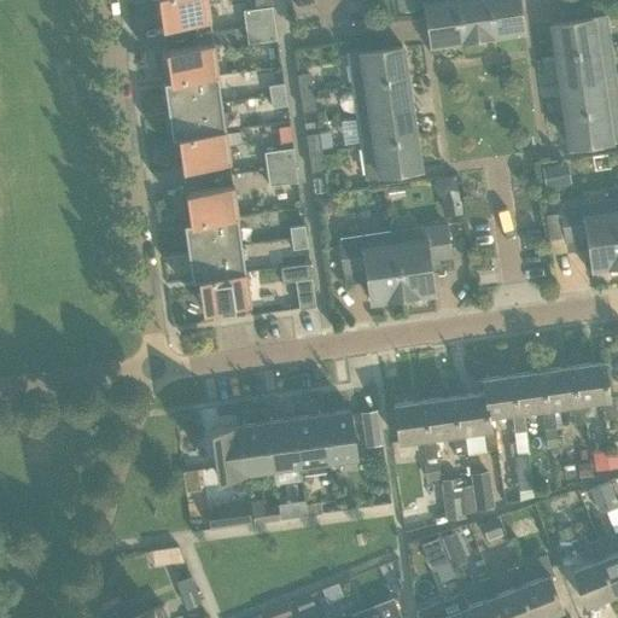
[(159,0),(164,25),(210,19),(209,6),(221,5),(220,0),(159,0)]
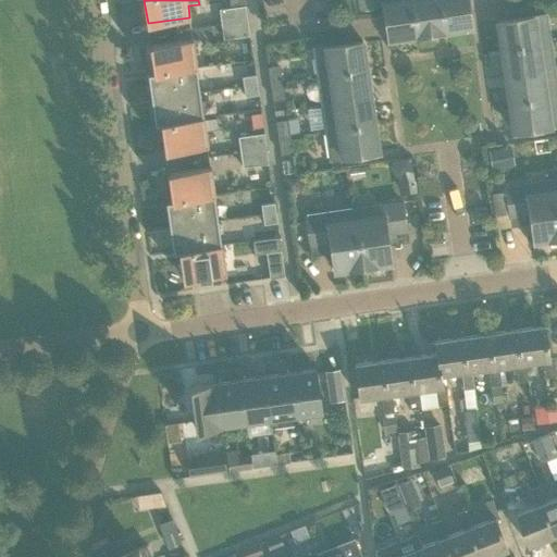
[(378,10),(375,0),(358,0),(360,12),(378,10)]
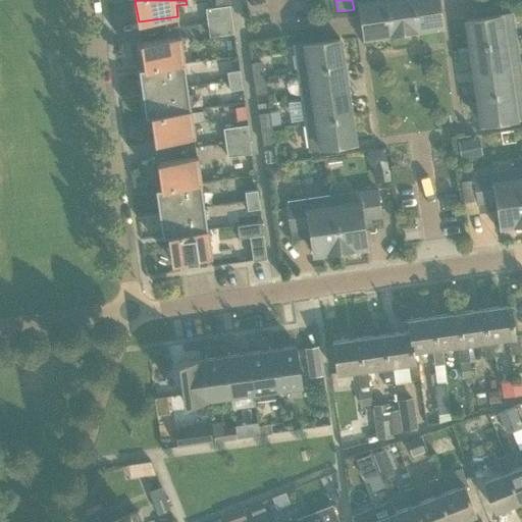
[(390,34),(385,0),(358,0),(364,37),(390,34)]
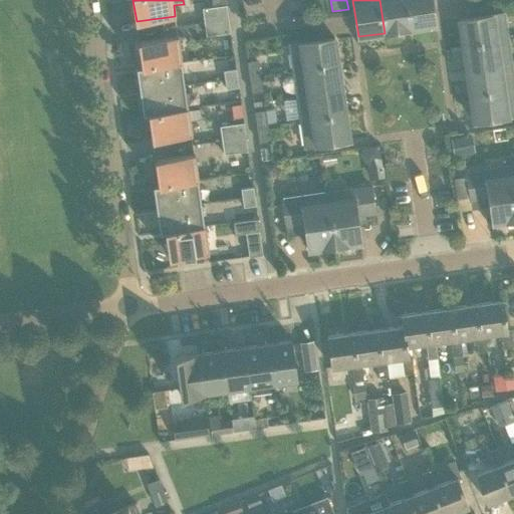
[(379,0),(384,33),(410,29),(405,0),(379,0)]
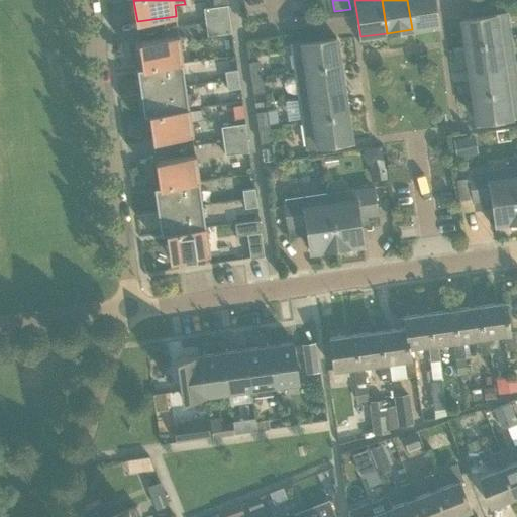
[(407,0),(412,29),(438,25),(434,0),(407,0)]
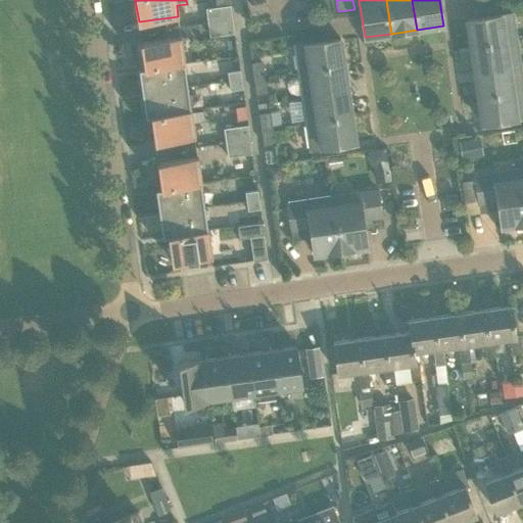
[(206,8),(208,22),(233,19),(231,5),(206,8)]
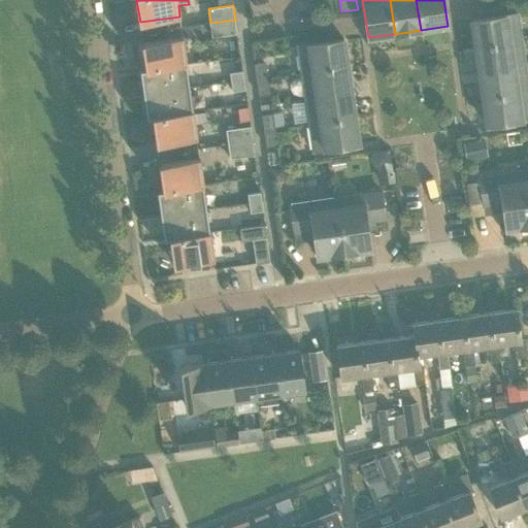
[(471,21),(475,47),(521,40),(518,13),(471,21)]
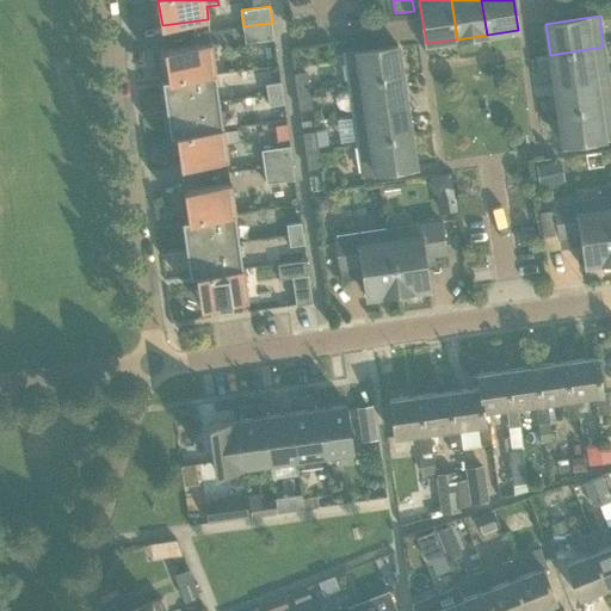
[(272,23),(244,26),(246,43),(275,39),(272,23)]
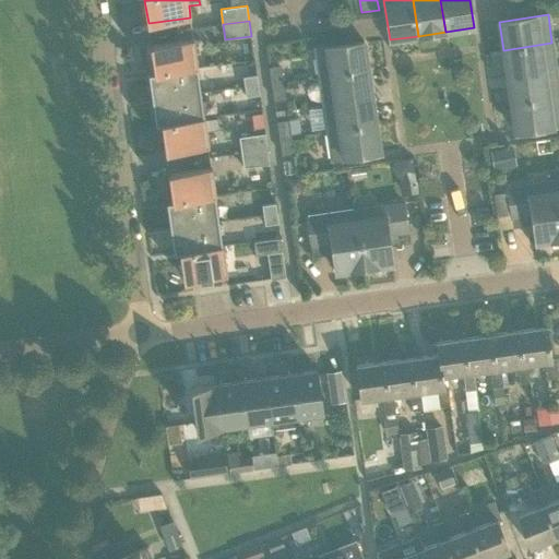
[(152,46),(155,73),(198,67),(193,39),(152,46)]
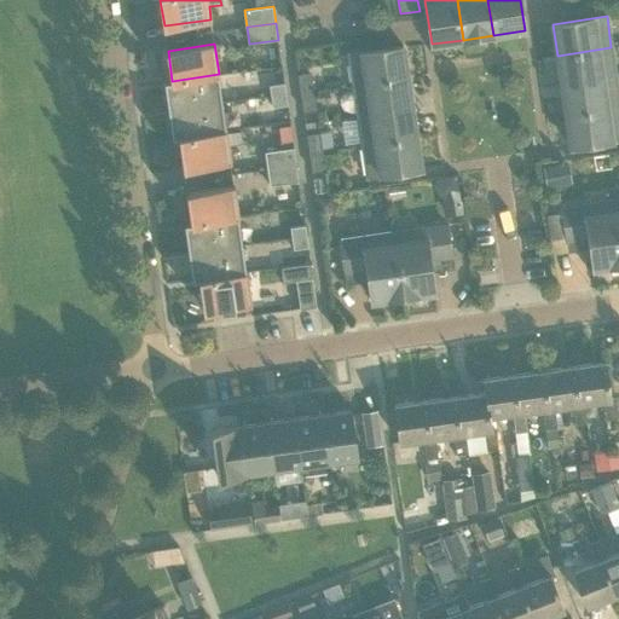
[(350,53),(354,85),(409,77),(404,46),(350,53)]
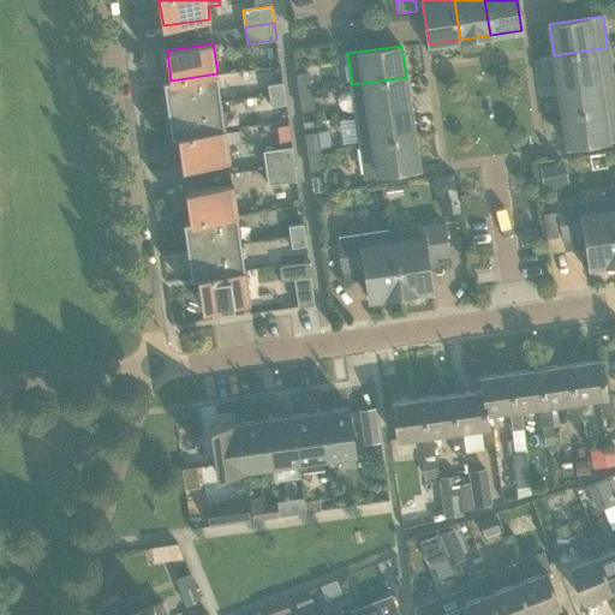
[(554,55),(557,85),(611,77),(607,47),(554,55)]
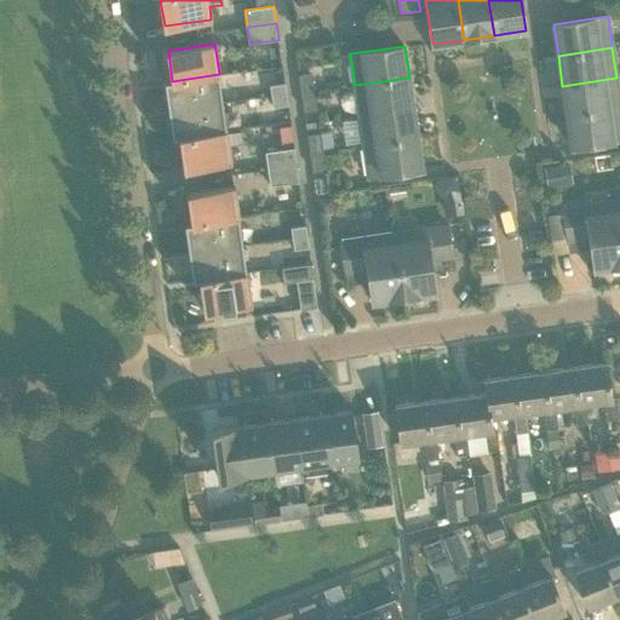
[(223,103),(219,74),(172,81),(165,82),(170,110),(223,103)]
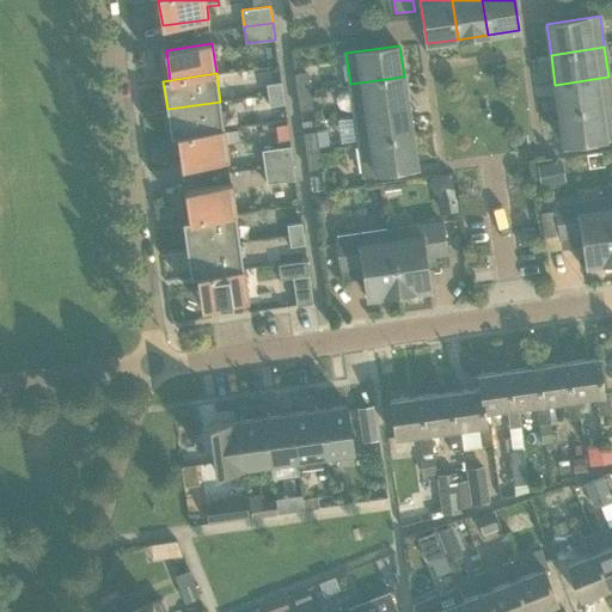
[(295,77),(298,92),(311,90),(308,74),(295,77)]
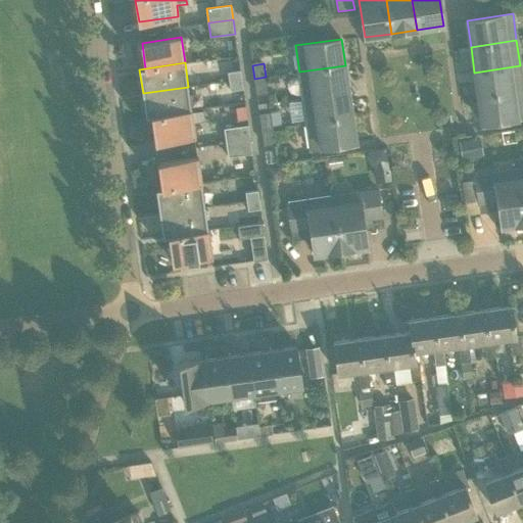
[(299,72),(303,97),(348,91),(345,65),(299,72)]
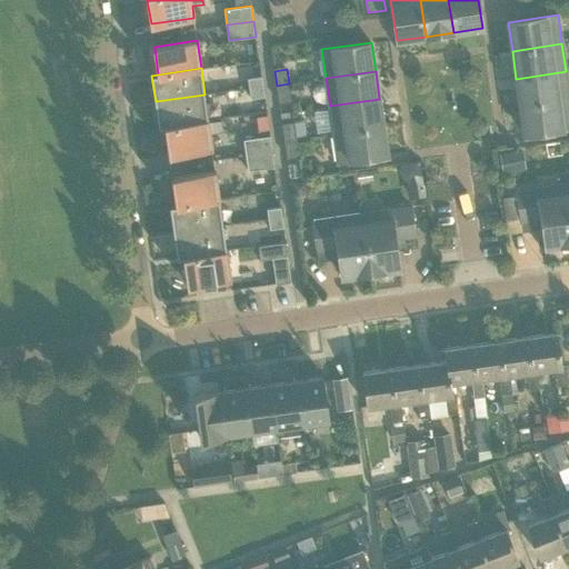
[(568,93),(566,71),(516,79),(520,107),(568,99),(568,93)]
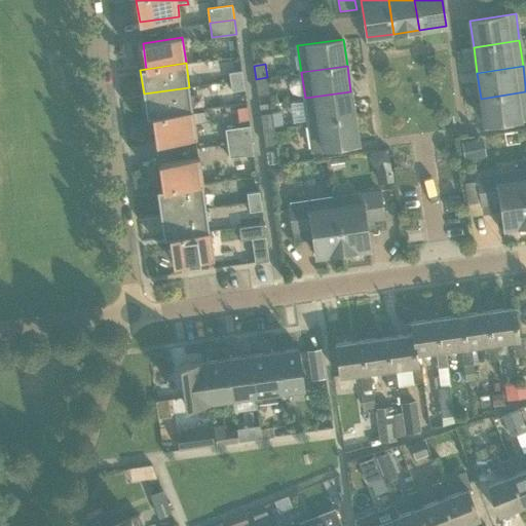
[(230,81),(242,79),(241,71),(229,72),(230,81)]
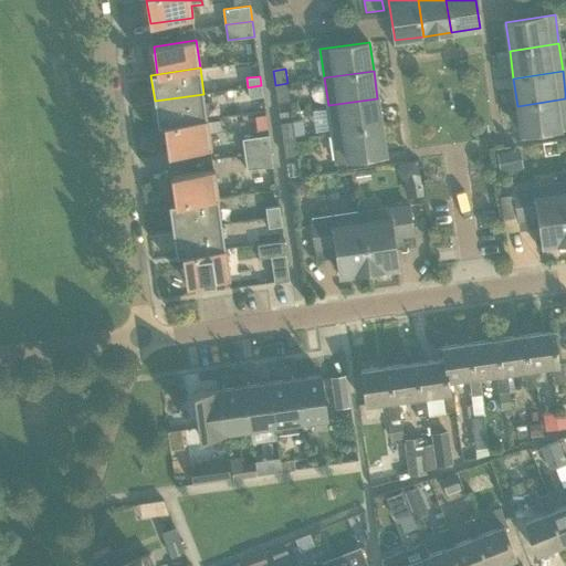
[(287,83),(275,85),(278,98),(290,97),(287,83)]
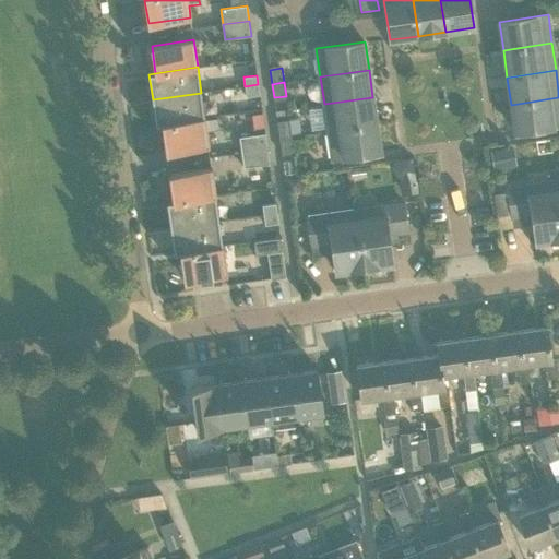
[(258,84),(245,86),(247,96),(260,94),(258,84)]
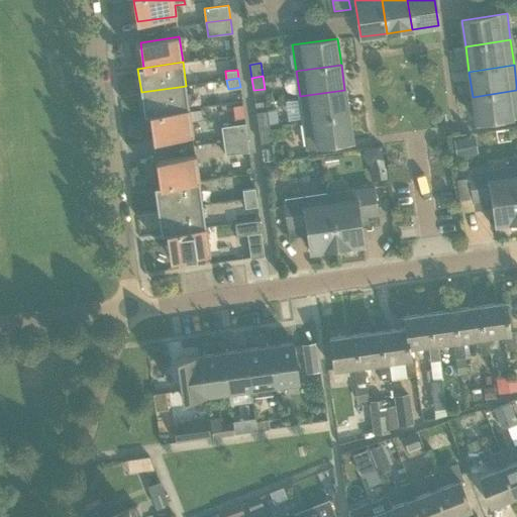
[(186,86),(141,92),(144,115),(150,115),(189,109),(186,86)]
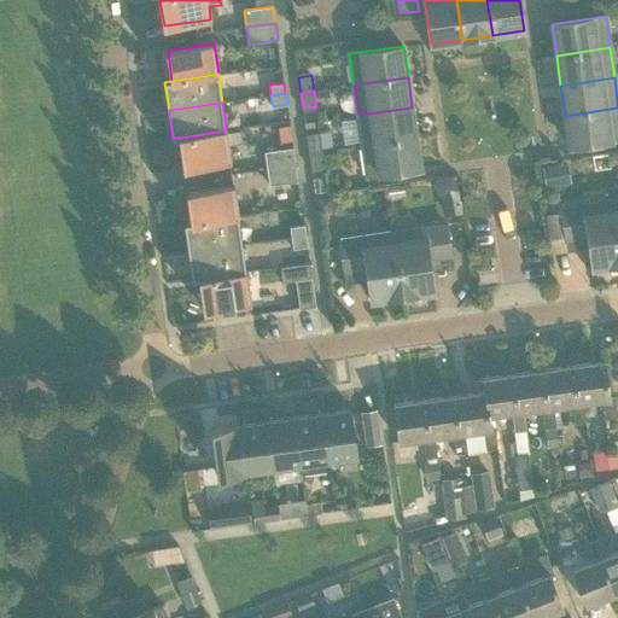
[(412,108),(359,115),(362,145),(417,138),(412,108)]
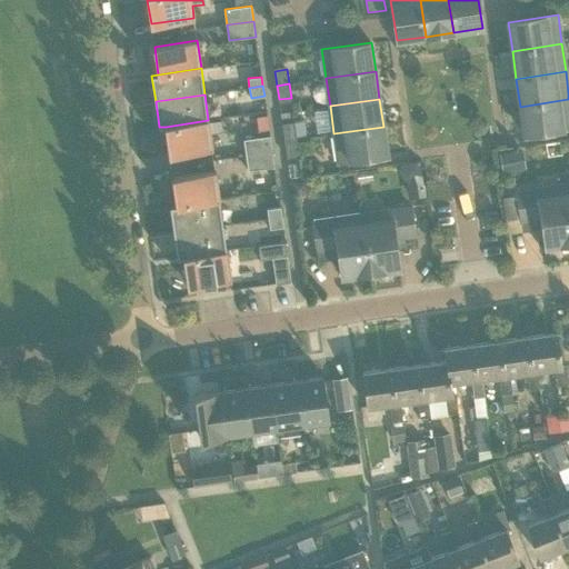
[(568,99),(520,107),(525,135),(568,128),(568,99)]
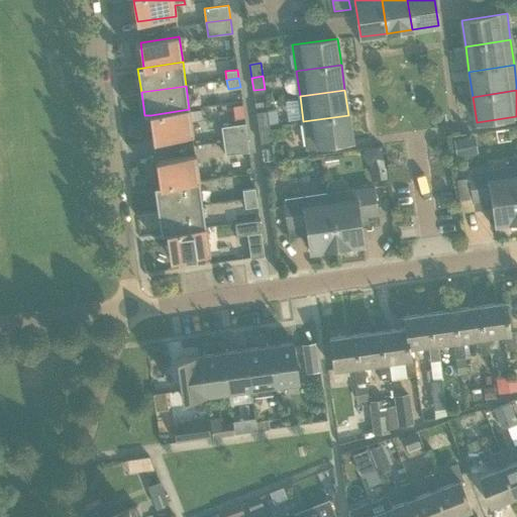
[(214,102),(214,116),(230,116),(230,101),(214,102)]
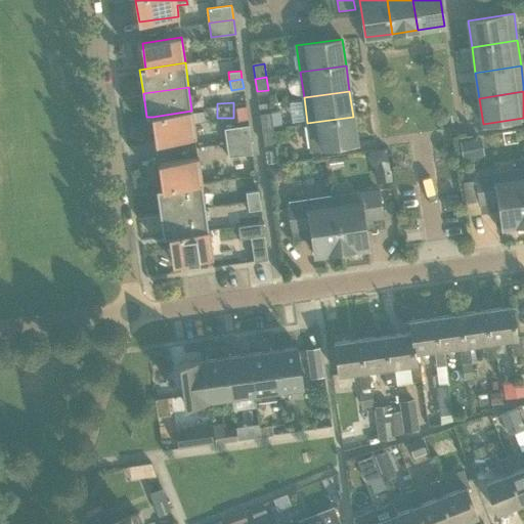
[(247,107),(236,110),(238,122),(248,120),(247,107)]
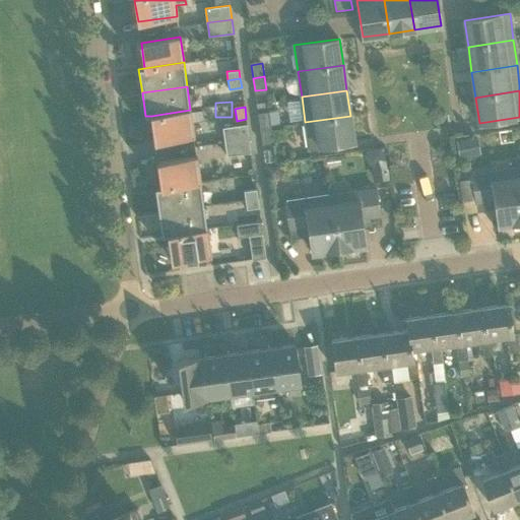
[(190,110),(151,116),(155,141),(194,135),(192,121),(203,120),(202,110),(190,111),(190,110)]
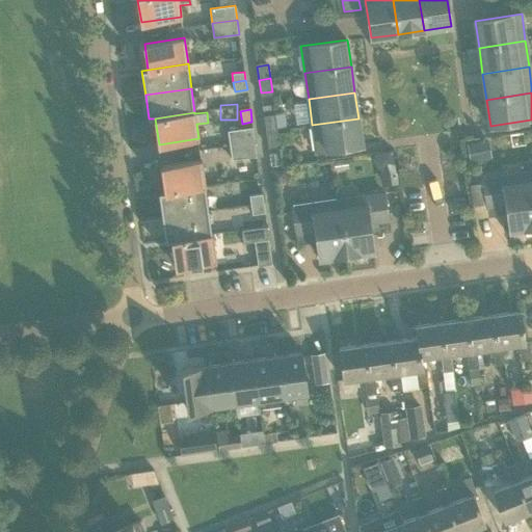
[(264,118),(266,132),(277,130),(277,127),(286,126),(285,115),(264,118)]
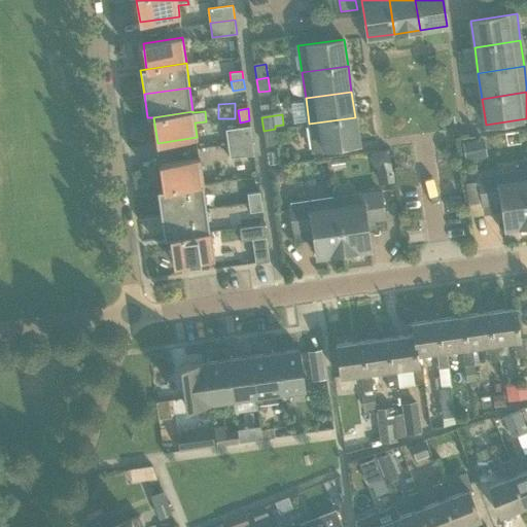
[(355,117),(309,124),(313,150),(359,143),(355,117)]
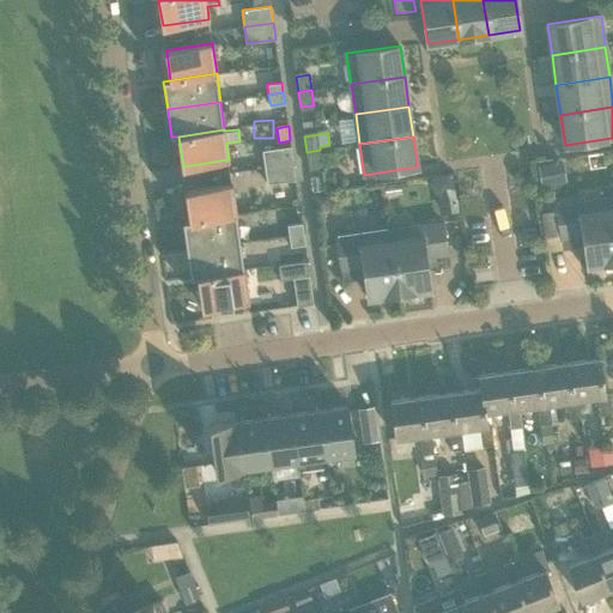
[(262,151),(265,168),(293,163),(291,146),(262,151)]
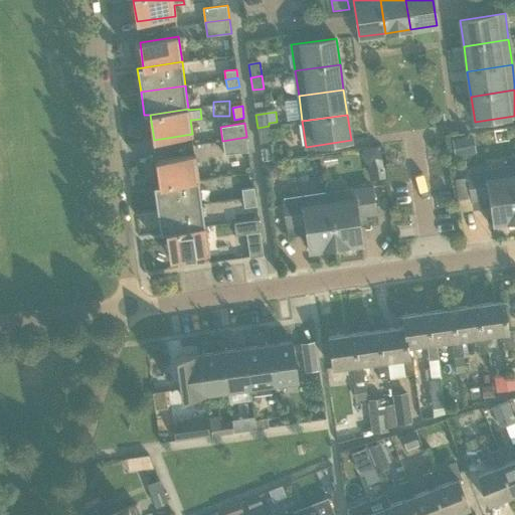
[(269,126),(258,128),(260,140),(271,139),(269,126)]
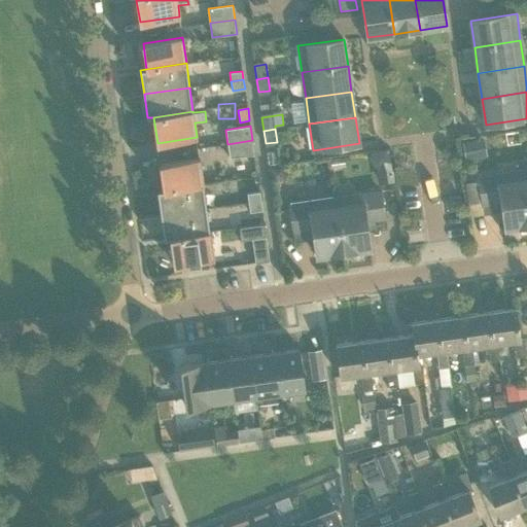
[(466,157),(486,154),(484,139),(463,143),(466,157)]
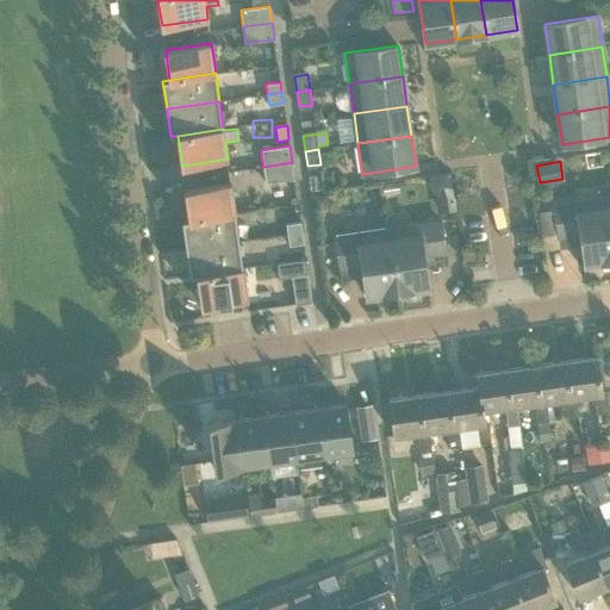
[(292,162),(263,167),(266,182),(294,179),(292,162)]
